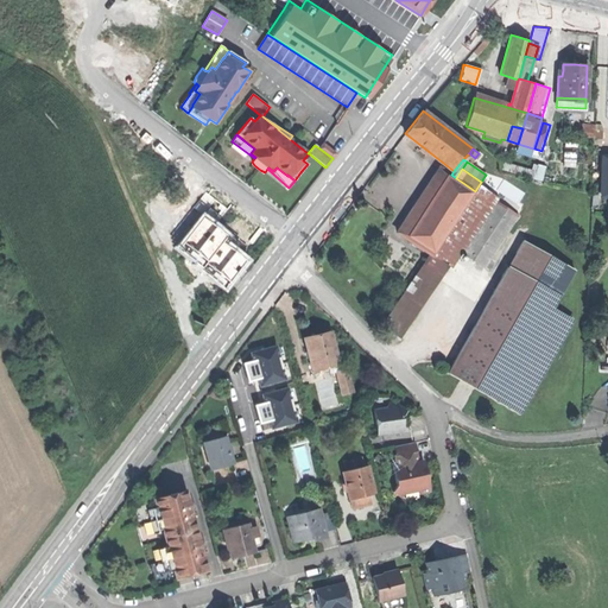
[(403,235),(431,255),(434,252),(475,191),(456,178),(451,175),(447,171),(409,227),(403,235)]
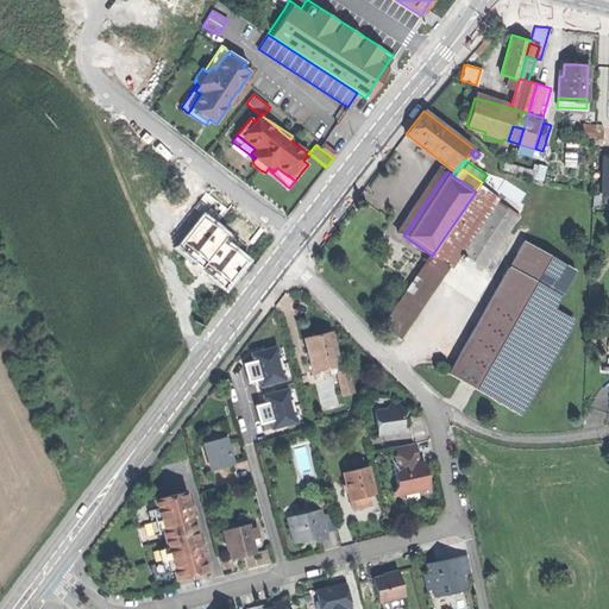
[(476,192),(434,252),(443,258),(452,244),(462,251),(501,194),(506,188),(487,175),(482,182),(476,192)]
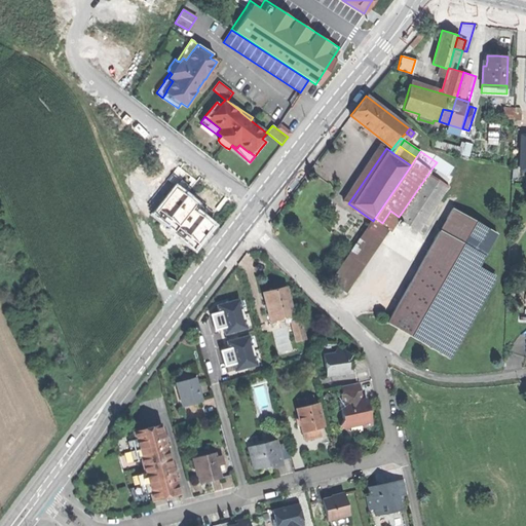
[(452,180),(433,167),(399,217),(418,230),(452,180)]
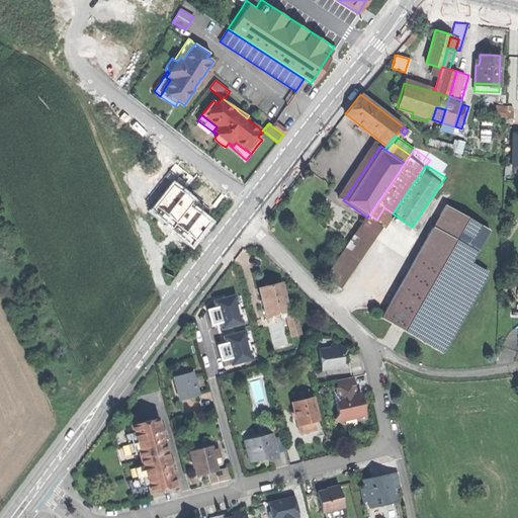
[(172,182),(149,212),(192,245),(210,222),(190,206),(195,199),(172,182)]
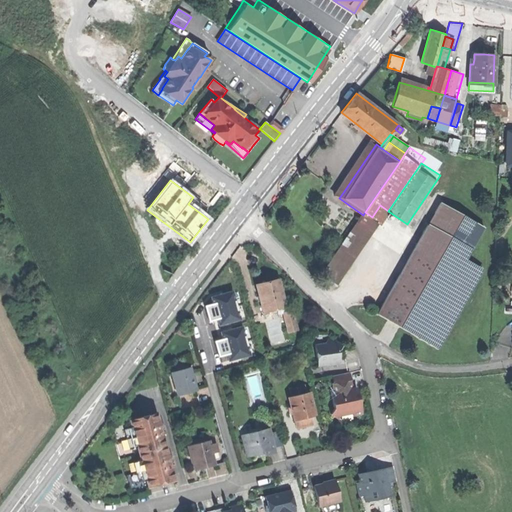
[(334,195),(339,198),(344,191),(340,187),(334,195)]
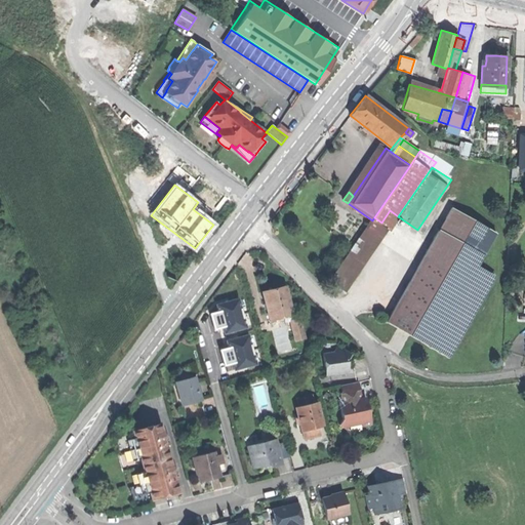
[(450,206),(426,251),(470,277),(476,266),(495,232),(477,221),(450,206)]
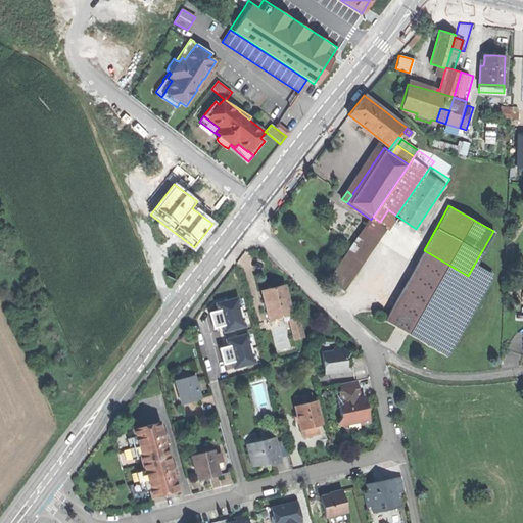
[(388,228),(396,216),(388,209),(380,222),(388,228)]
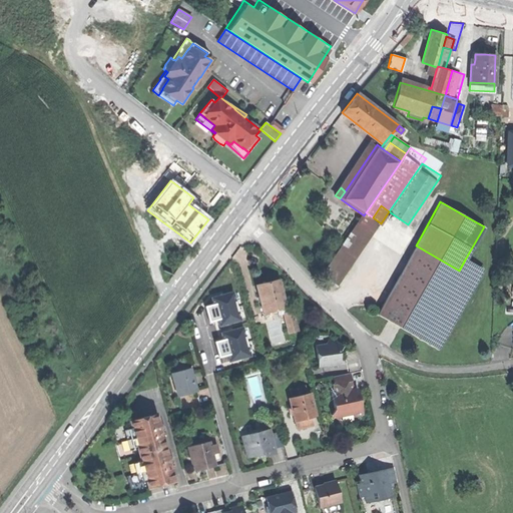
[(321,276),(335,286),(374,225),(360,216),(321,276)]
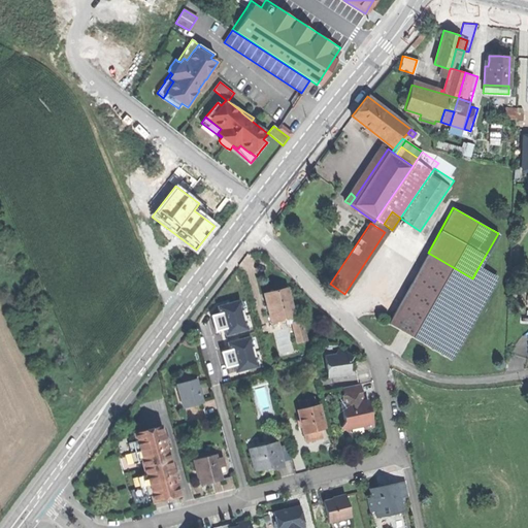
[(428,253),(388,323),(415,338),(433,349),(472,278),(428,253)]
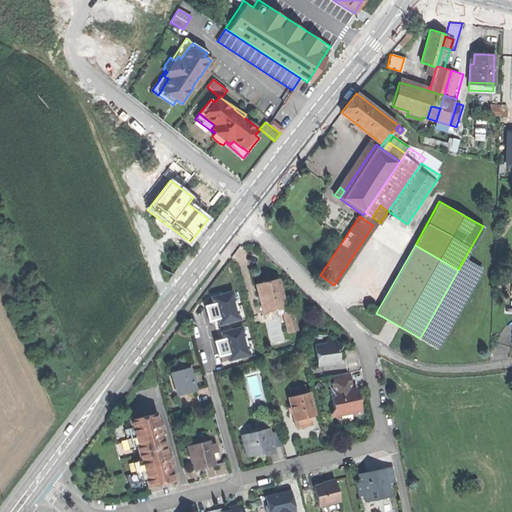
[(482,269),(464,259),(458,270),(420,338),(437,347),(482,269)]
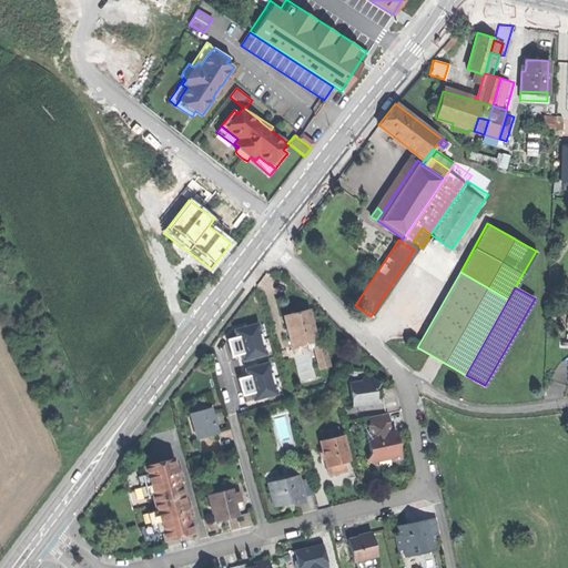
[(295,314),(285,317),(293,346),(307,343),(317,341),(310,311),(295,314)]
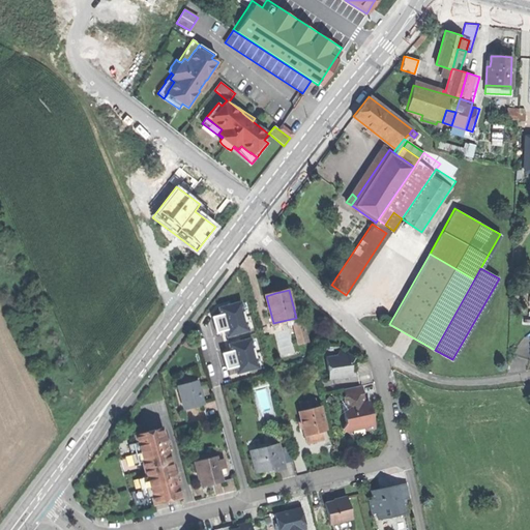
[(216,331),(225,329),(228,335),(249,328),(240,298),(218,305),(221,312),(210,315),(216,331)]
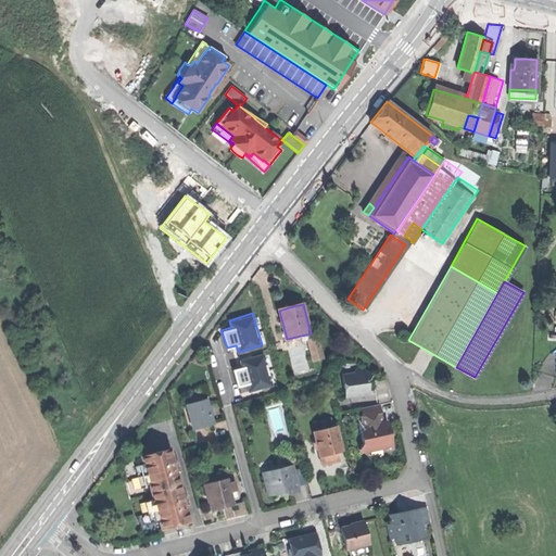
[(312,339),(308,340),(314,362),(324,359),(318,337),(312,339)]
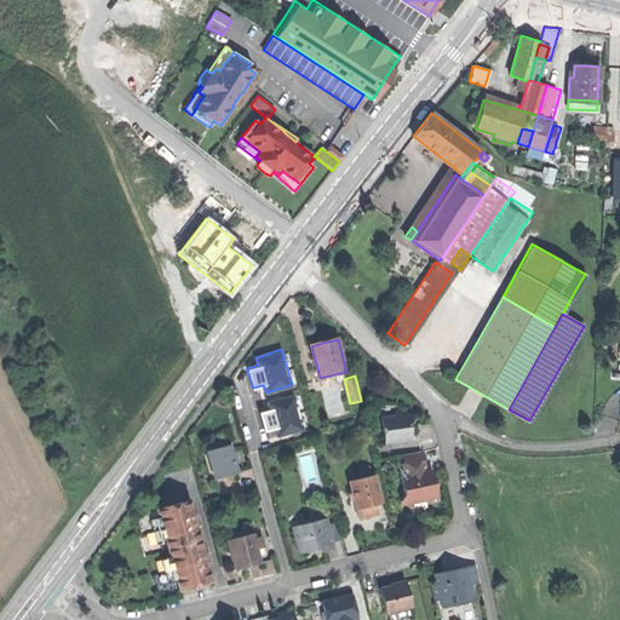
[(264,430),(276,428),(279,435),(304,429),(294,392),(267,400),(269,408),(258,411),(264,430)]
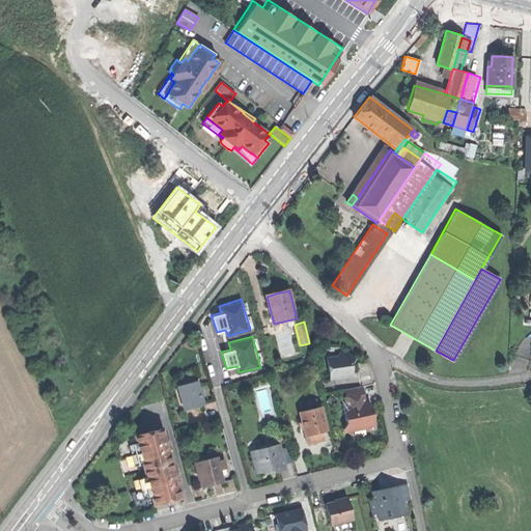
[(327,358),(330,379),(340,378),(340,379),(347,378),(346,373),(352,372),(351,363),(355,358),(342,350),(337,357),(327,358)]
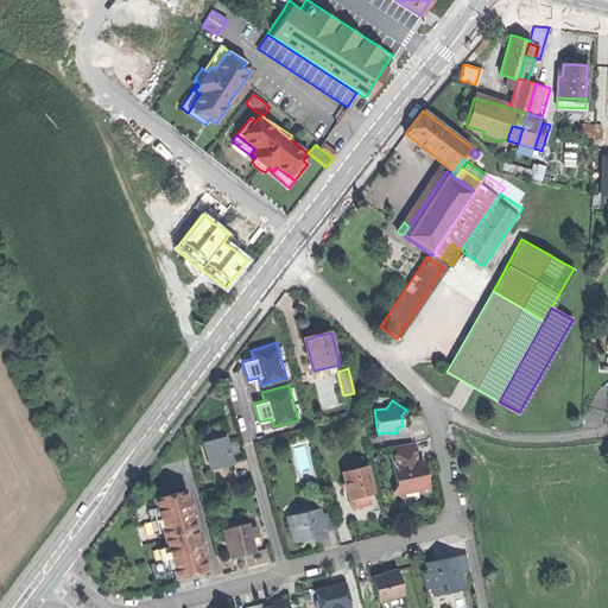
[(204,444),(211,470),(233,464),(230,455),(227,438),(204,444)]
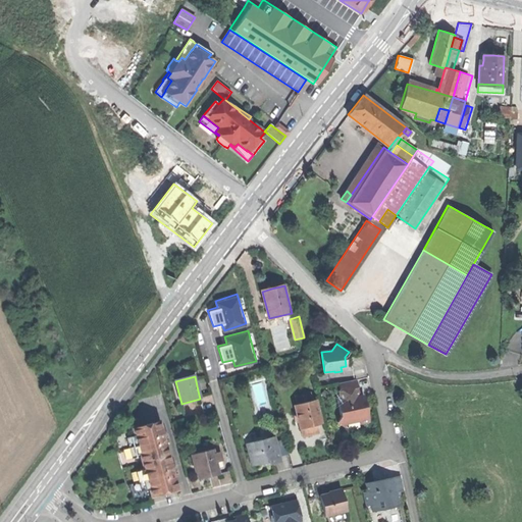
[(340,383),(341,392),(357,387),(358,387),(357,380),(340,383)]
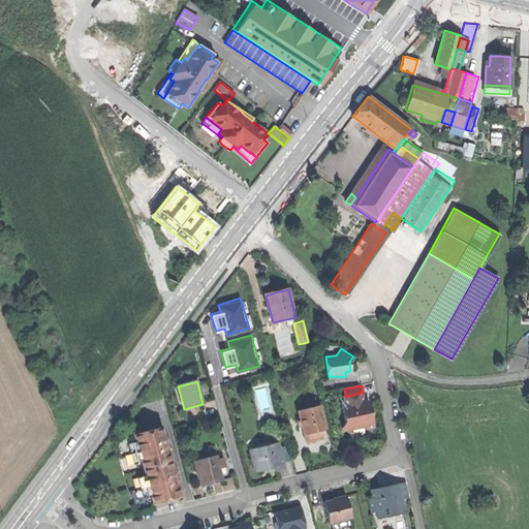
[(345,397),(344,397),(346,406),(342,407),(345,423),(342,428),(349,433),(352,428),(361,426),(364,428),(365,430),(374,428),(371,410),(368,408),(366,402),(364,403),(362,393),(345,397)]
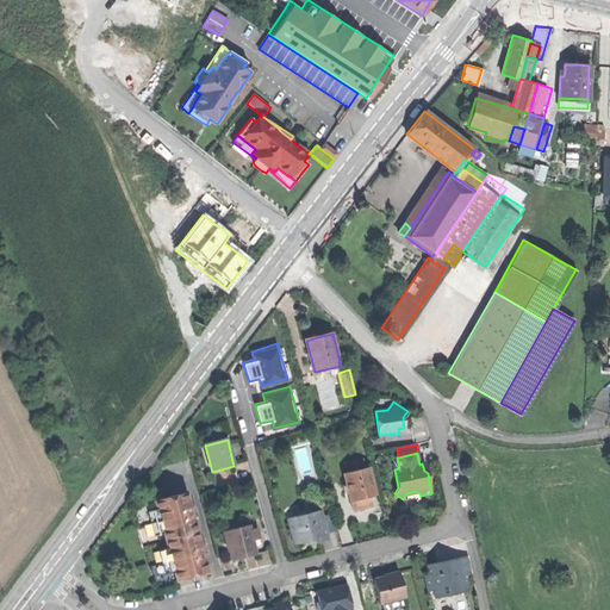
[(369,468),(344,474),(347,485),(349,491),(352,502),(363,498),(371,497),(375,496),(369,468)]
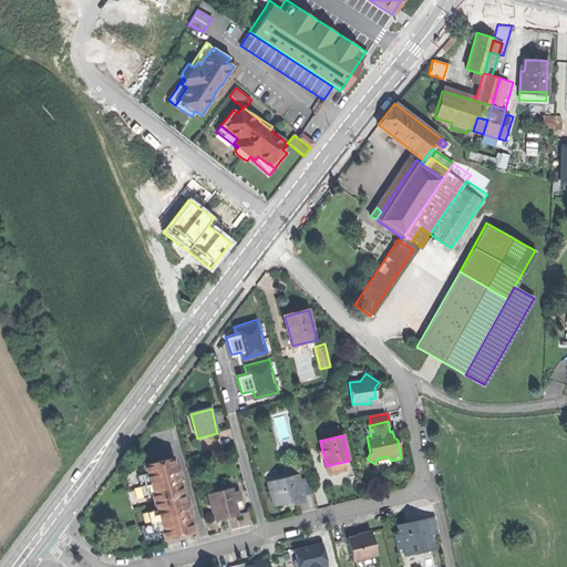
[(194,532),(189,517),(194,516),(192,511),(192,507),(187,508),(186,506),(181,483),(179,481),(184,480),(182,475),(181,471),(177,472),(173,457),(144,465),(146,473),(150,484),(153,495),(156,509),(160,521),(163,532),(165,539),(194,532)]
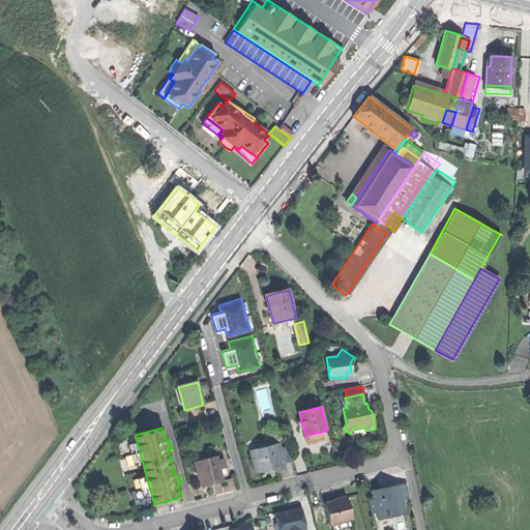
[(317,438),(316,433),(305,436),(306,443),(318,441),(317,438)]
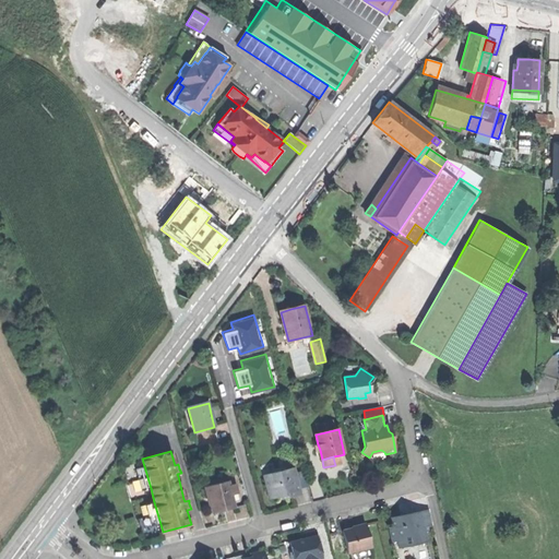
[(343,479),(355,476),(352,463),(344,465),(345,468),(341,470),(343,479)]
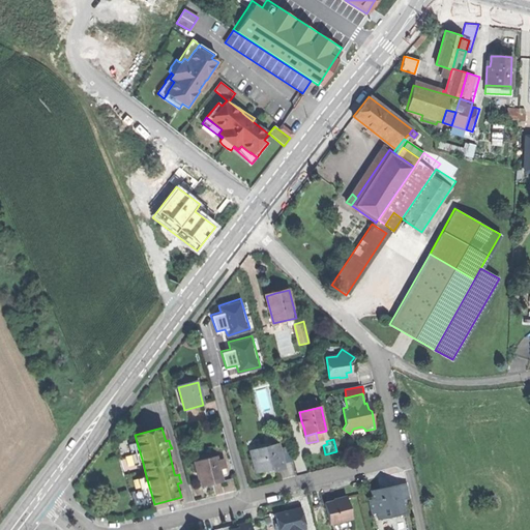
[(280,444),(249,451),(256,473),(266,470),(271,469),(272,472),(278,470),(286,469),(280,444)]
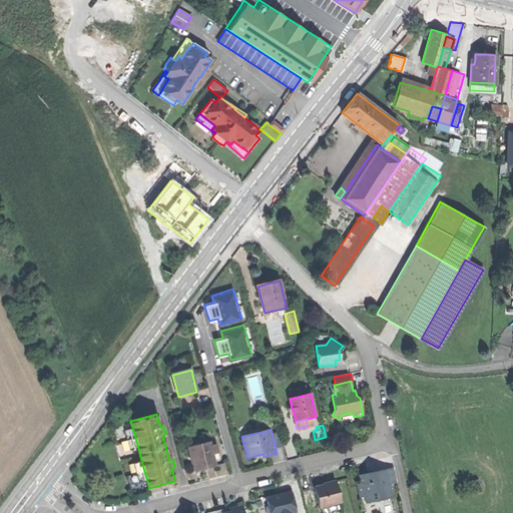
[(189,446),(195,471),(204,468),(215,466),(209,442),(189,446)]
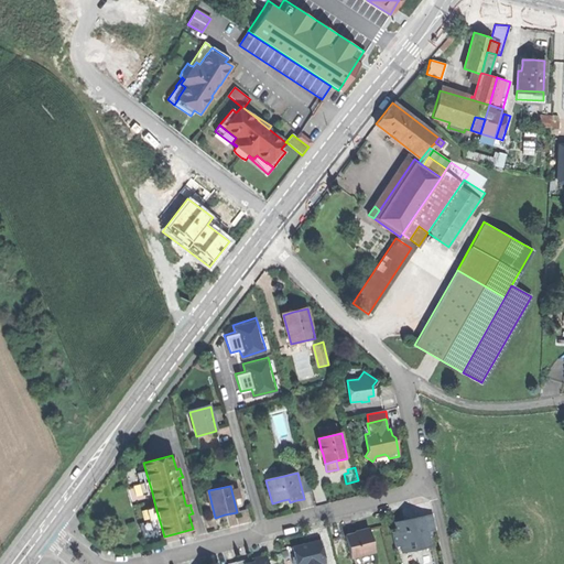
[(433,514),(410,519),(411,521),(397,523),(399,532),(398,532),(394,533),(397,546),(401,545),(418,550),(431,546),(427,532),(436,530),(433,514)]
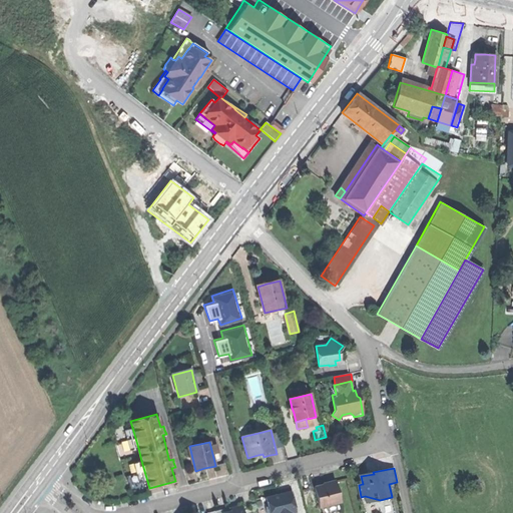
[(360,475),(362,484),(363,484),(361,476),(374,474),(373,472),(368,473),(360,475)]
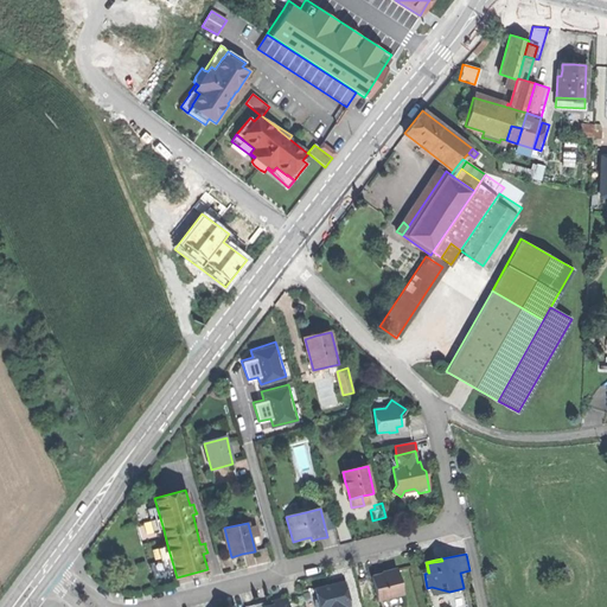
[(372,577),(377,600),(403,594),(397,570),(384,574),(372,577)]
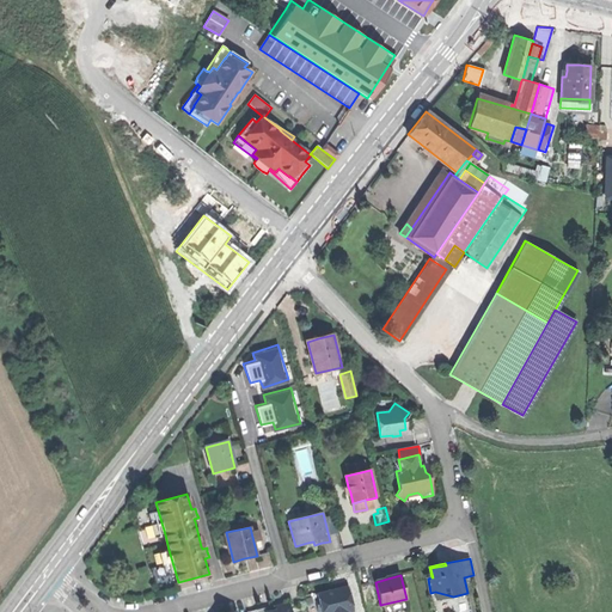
[(348,611),(352,610),(346,585),(314,592),(319,611),(348,611)]
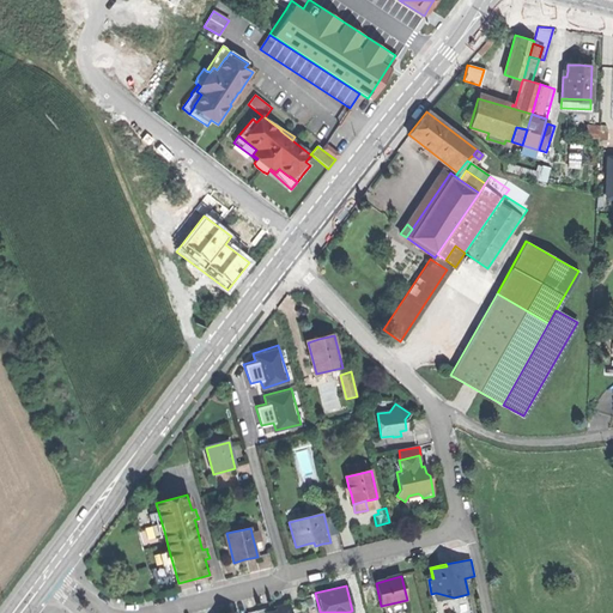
[(455,602),(454,598),(436,593),(439,606),(455,602)]
